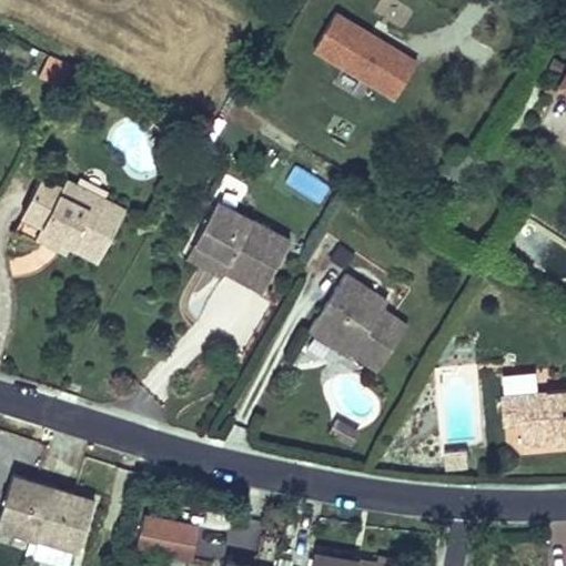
[(374,36),(340,14),(317,51),(398,100),(421,63),(381,39),(377,43),(372,40),(374,36)]
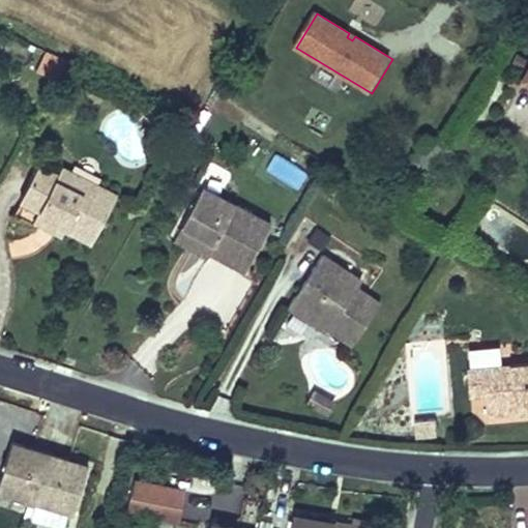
[(70,64),(50,54),(38,71),(60,83),(70,64)]
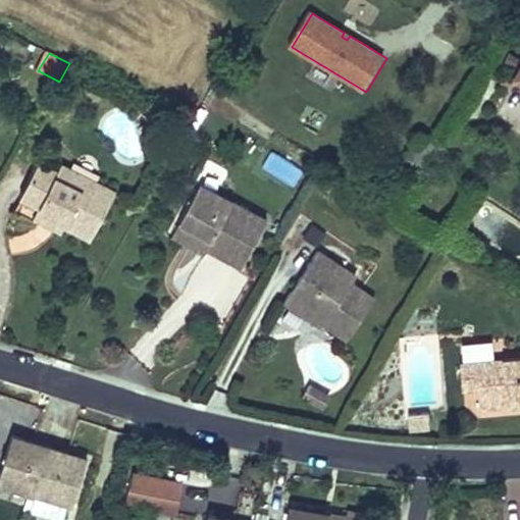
[(512,87),(517,79),(517,78),(509,72),(503,82),(512,87)]
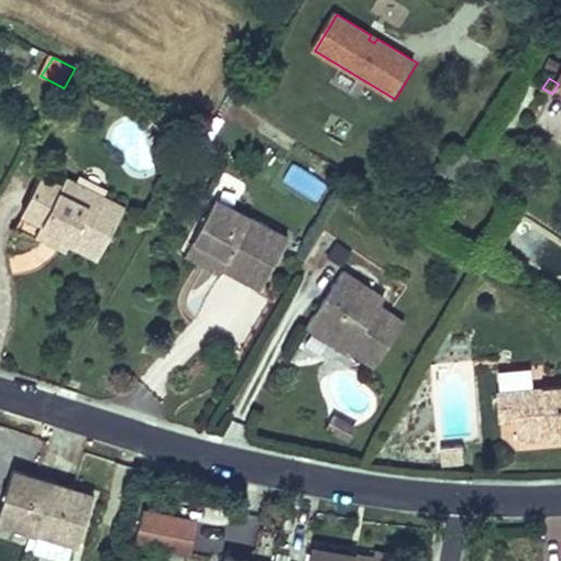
[(447,190),(454,177),(441,169),(433,182),(447,190)]
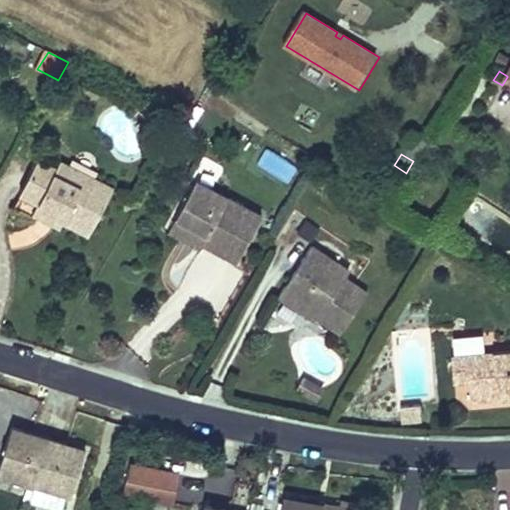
[(67,218),(65,222),(91,236),(115,191),(62,163),(58,170),(39,160),(21,194),(22,194),(40,203),(67,218)]
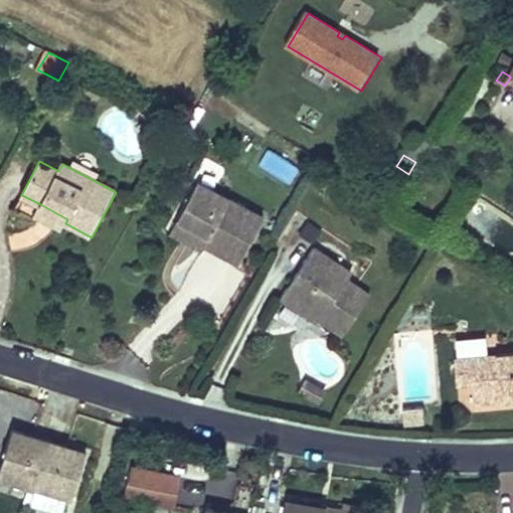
[(415,162),(408,174),(420,182),(428,170),(415,162)]
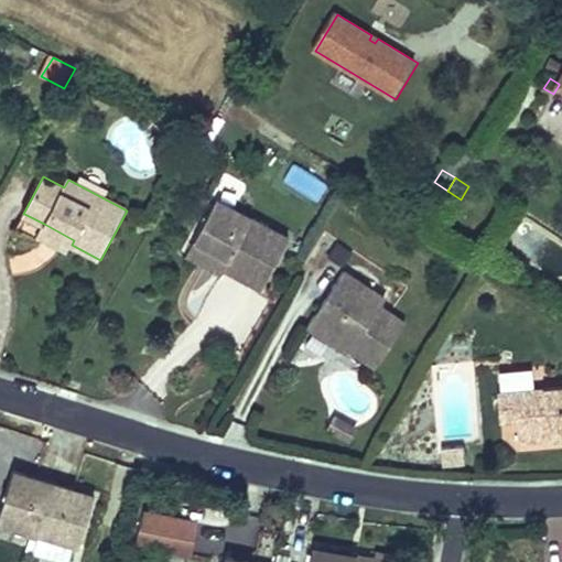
[(216,200),(195,238),(230,258),(225,268),(226,268),(262,289),(290,240),(216,200)]
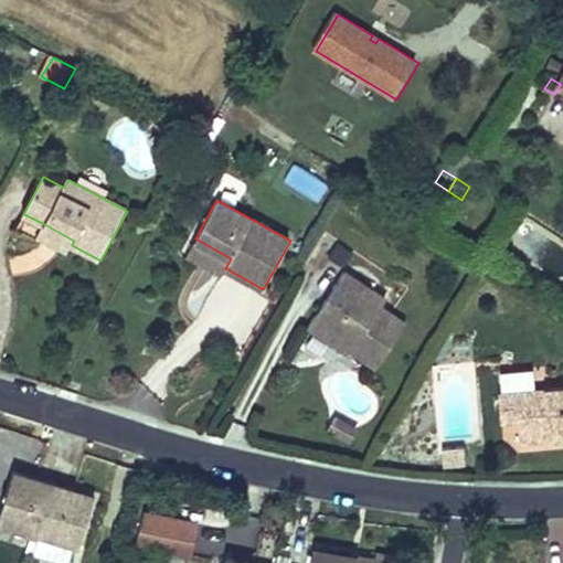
[(36,237),(44,224),(24,214),(17,230),(36,241),(39,238),(36,237)]
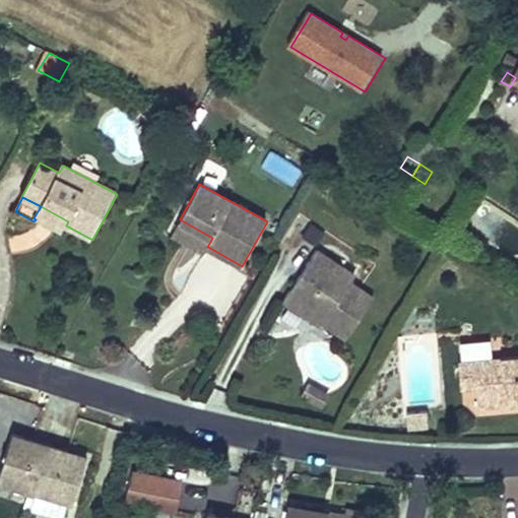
[(41,206),(34,218),(36,219),(62,234),(66,225),(68,221),(41,206)]
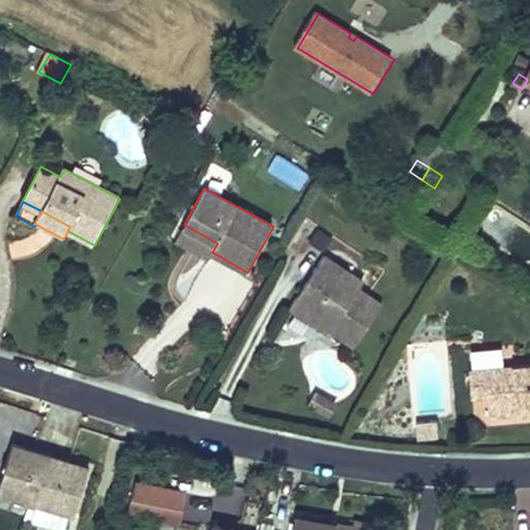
[(210,258),(213,253),(212,253),(217,243),(184,224),(177,239),(210,258)]
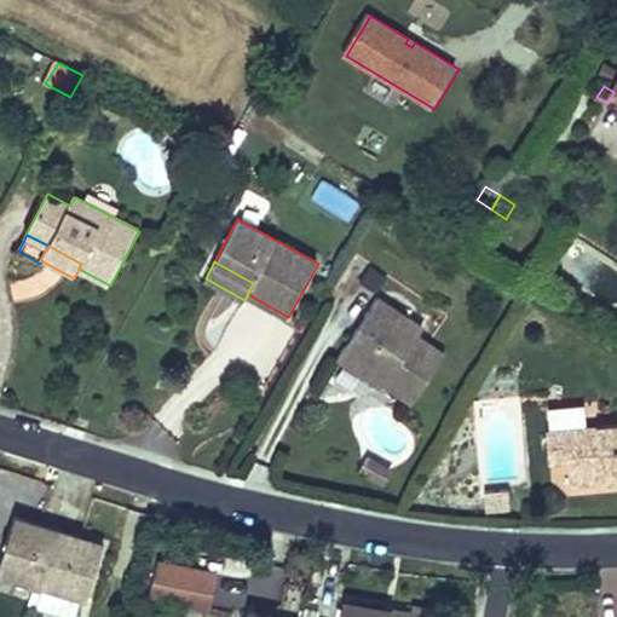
[(388,278),(373,267),(363,283),(378,293),(388,278)]
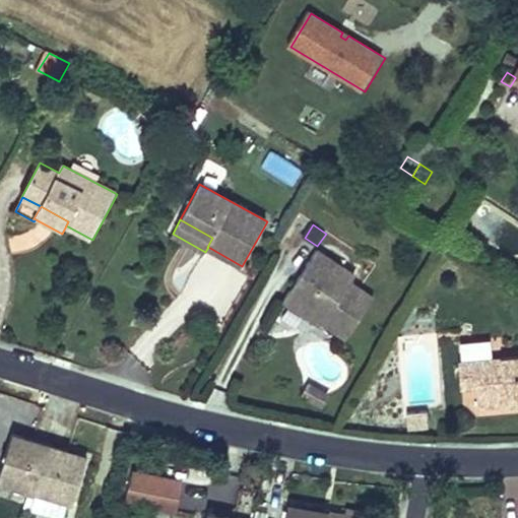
[(335,272),(339,265),(318,251),(286,298),(322,322),(347,339),(375,300),(351,283),(335,272)]
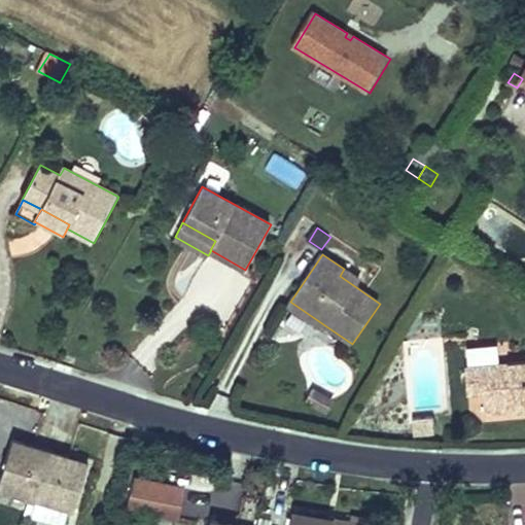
[(361,281),(344,269),(340,276),(356,287),(361,281)]
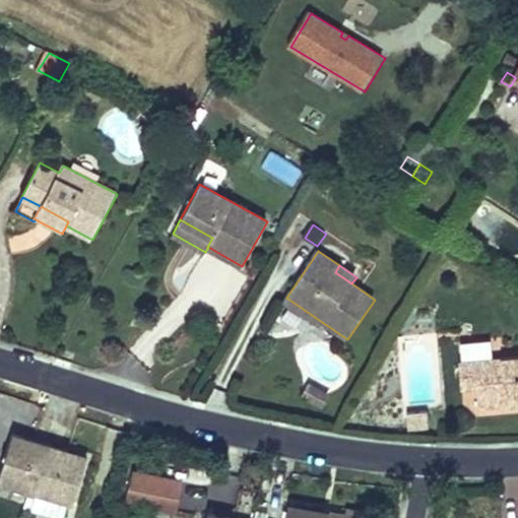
[(319,326),(322,322),(286,298),(283,303),(319,326)]
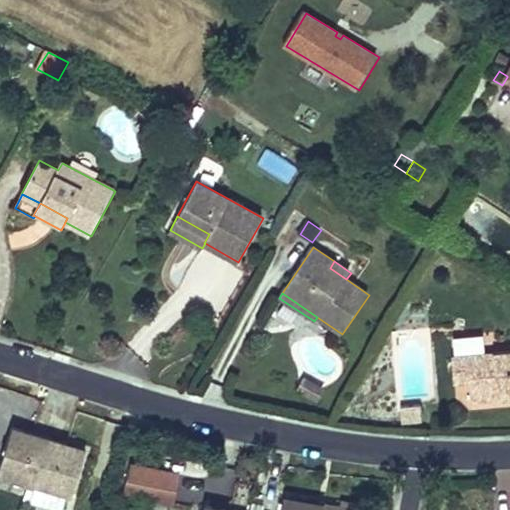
[(505,395),(505,398),(509,397),(509,352),(469,356),(472,400),(499,398),(499,395),(505,395)]
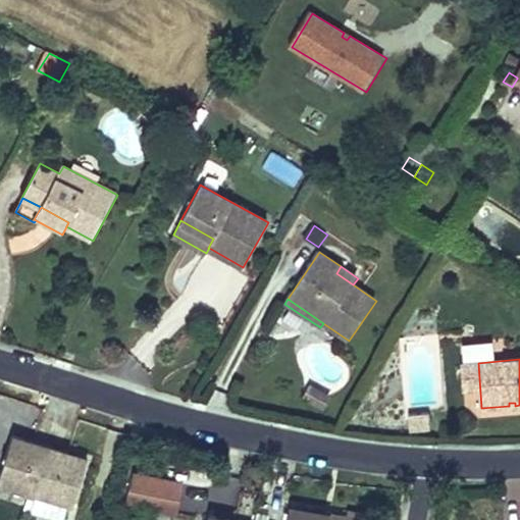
[(89,461),(13,437),(0,477),(0,485),(73,509),(89,461)]
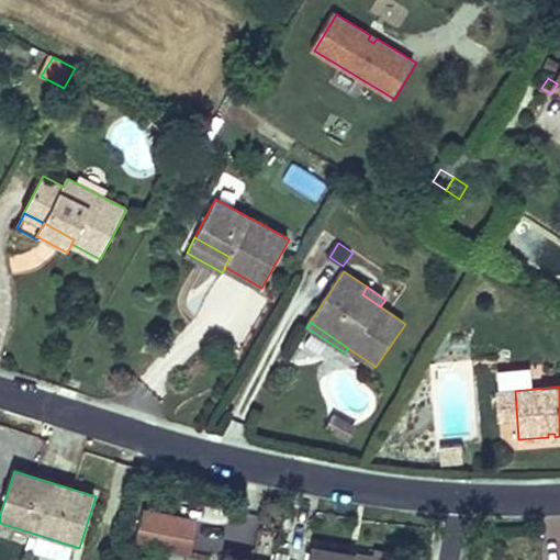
[(135,545),(192,552),(198,514),(140,506),(135,545)]
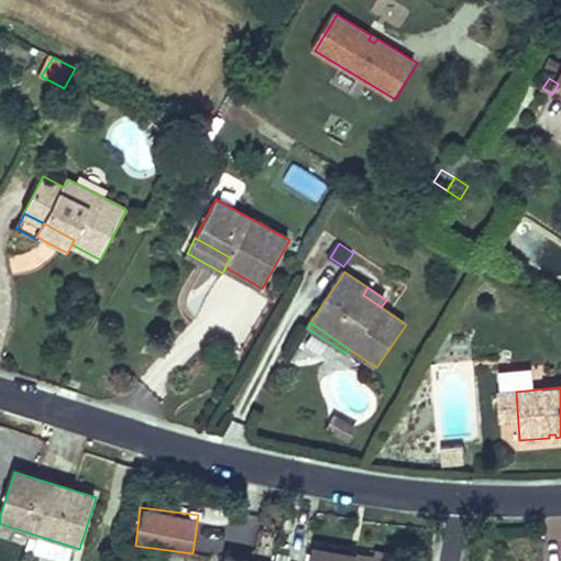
[(394,560),(395,556),(376,552),(375,560),(312,548),(310,560),(394,560)]
